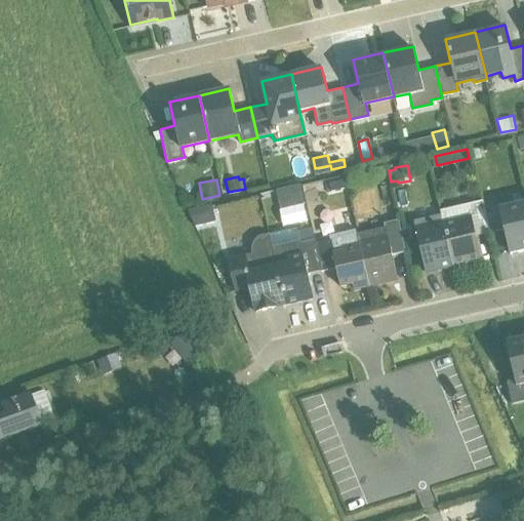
[(308,195),(325,191),(323,182),(305,185),(308,195)]
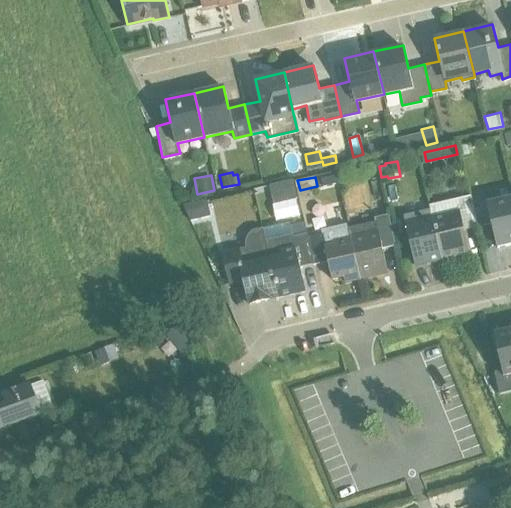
[(291,178),(268,184),(273,203),(296,197),(291,178)]
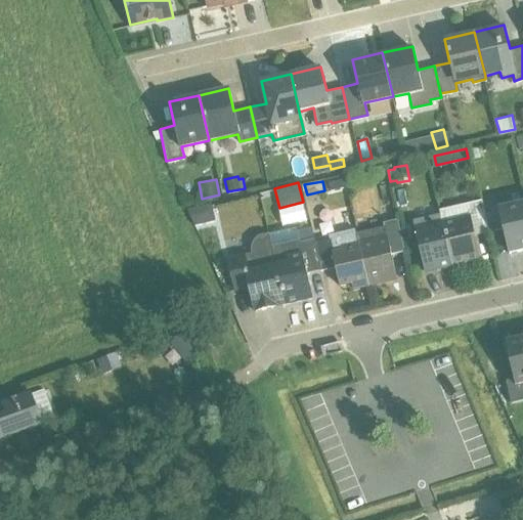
[(488,230),(482,203),(481,199),(438,208),(439,212),(452,264),(480,258),(474,233),(488,230)]
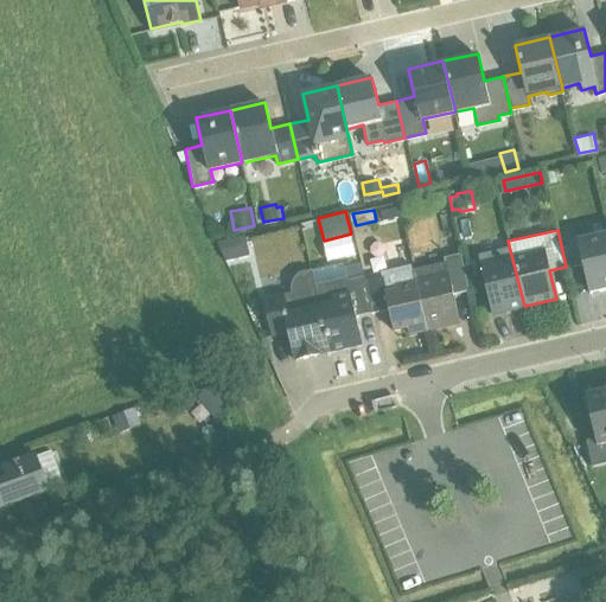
[(588,292),(605,287),(605,230),(579,237),(576,230),(559,235),(566,267),(582,263),(588,292)]
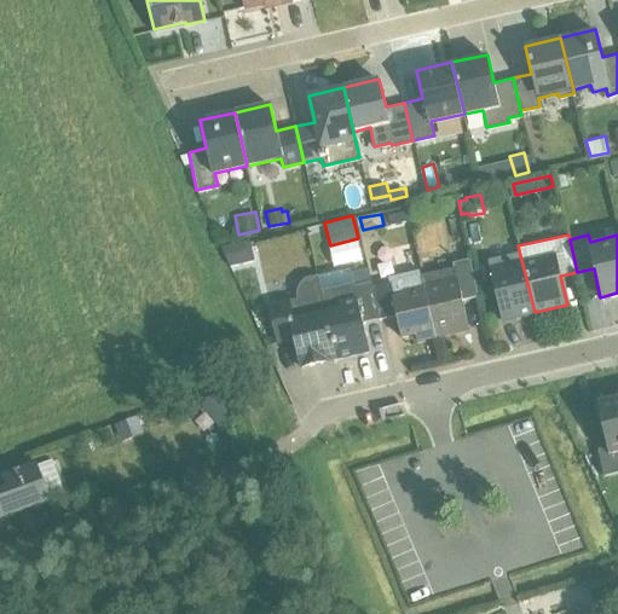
[(249,241),(224,247),(230,265),(254,259),(249,241)]
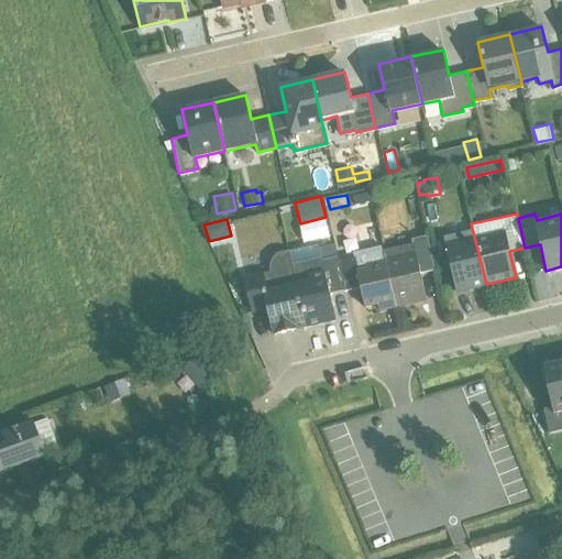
[(486,284),(472,228),(443,234),(455,289),(469,287),(469,288),(486,284)]
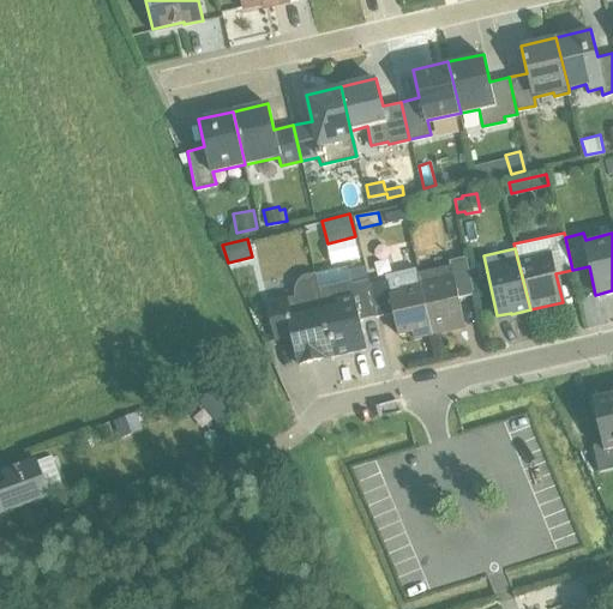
[(458,296),(474,293),(466,255),(449,259),(450,263),(418,270),(419,279),(432,332),(464,325),(458,296)]
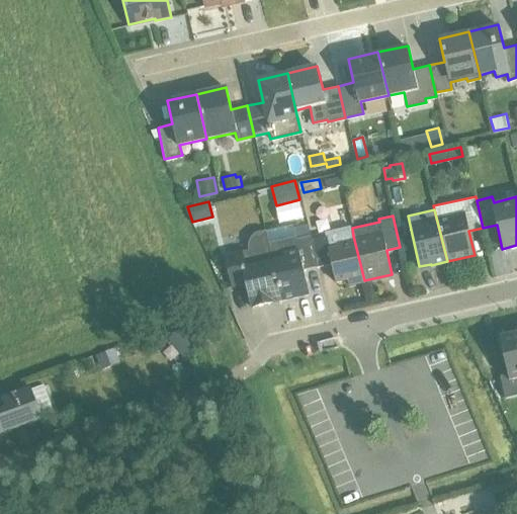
[(312,238),(311,234),(295,238),(292,224),(266,230),(281,300),(309,292),(304,269),(318,266),(312,238)]
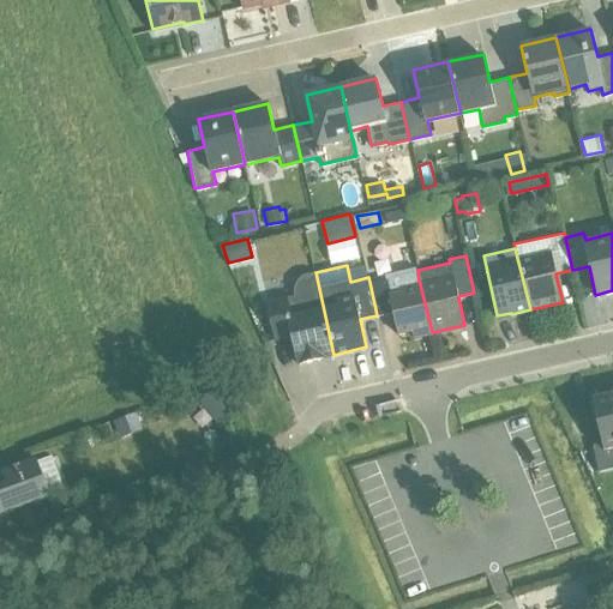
[(334,355),(316,272),(305,275),(300,278),(299,279),(295,284),(293,289),(293,295),(287,296),(287,295),(265,300),(274,341),(292,336),(298,362),(334,355)]
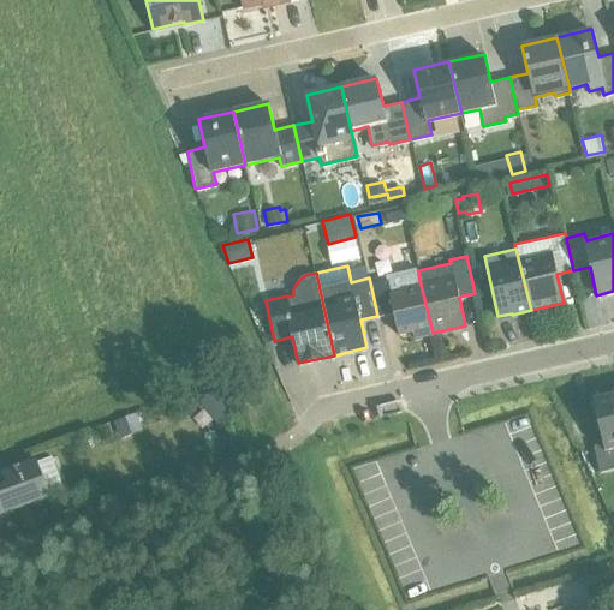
[(433,333),(419,280),(399,285),(401,291),(391,293),(387,279),(370,282),(377,316),(393,312),(398,333),(412,330),(413,336),(433,333)]
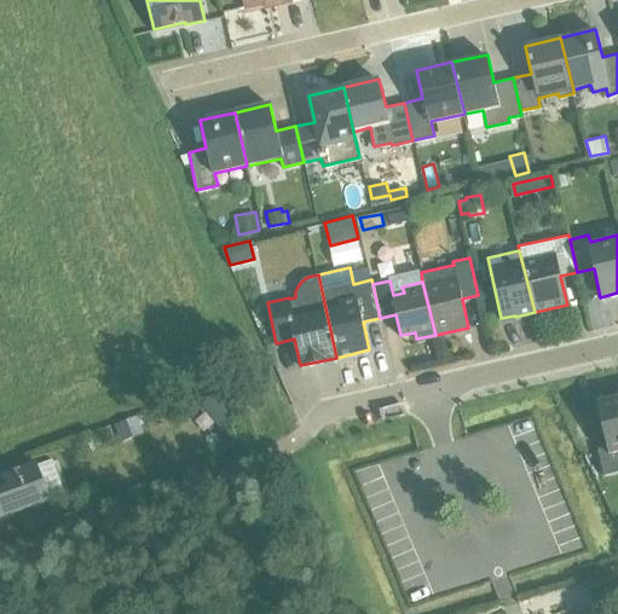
[(218,423),(231,412),(217,395),(203,406),(218,423)]
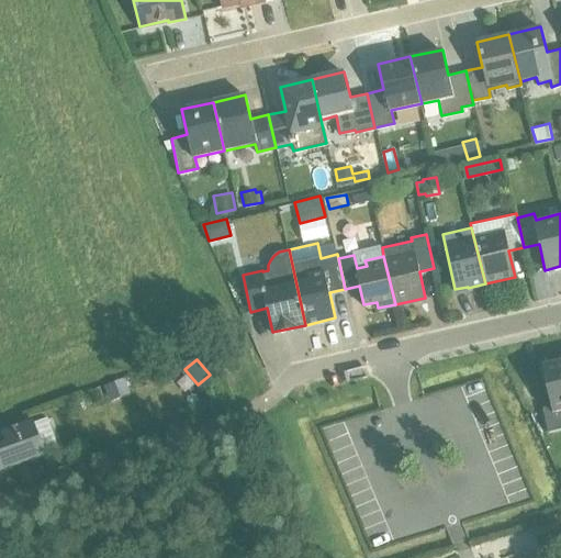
[(560,359),(541,365),(550,405),(542,406),(548,431),(560,427),(560,359)]
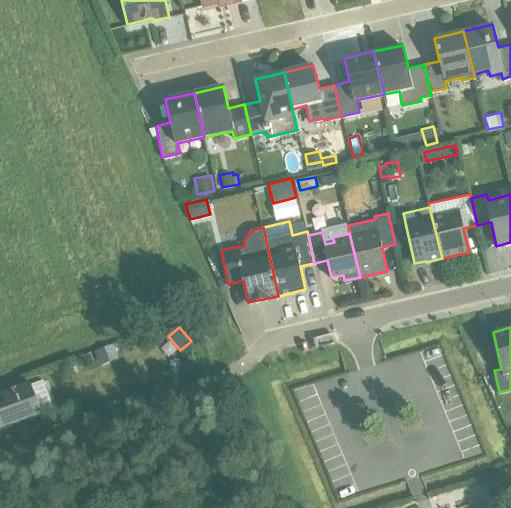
[(119,338),(99,345),(104,358),(124,351),(119,338)]
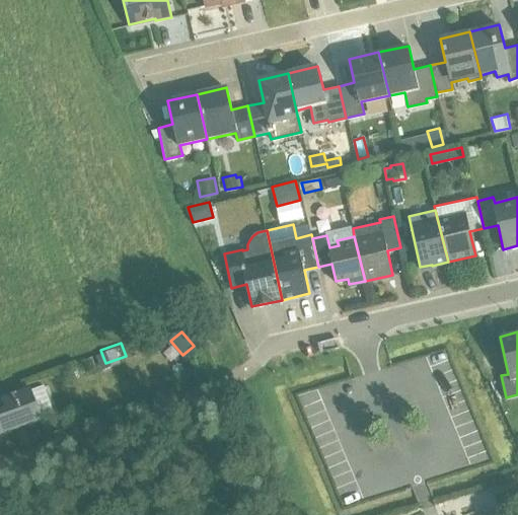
[(43,383),(31,388),(42,417),(54,413),(43,383)]
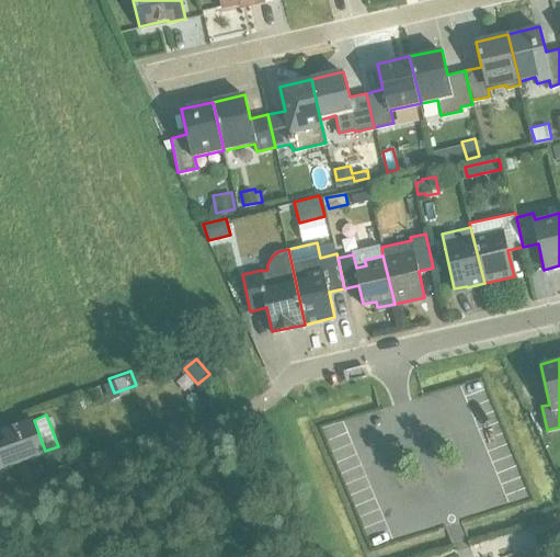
[(0,467),(45,451),(34,420),(33,417),(1,429),(2,432),(0,432),(0,467)]
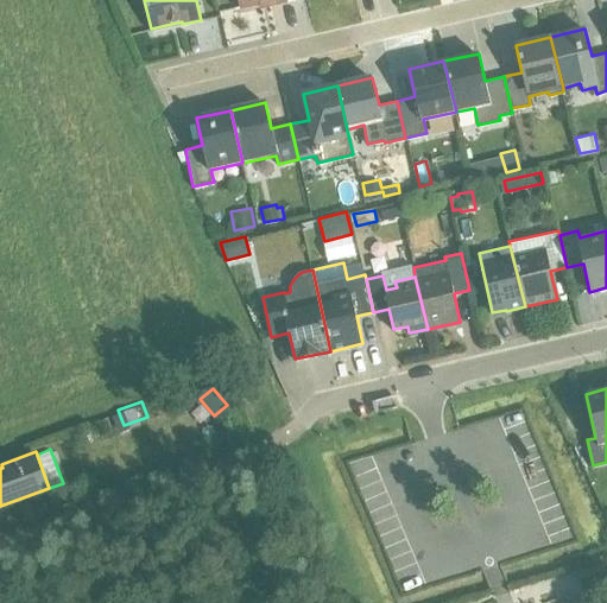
[(606,576),(602,563),(576,571),(582,590),(606,582),(606,576)]
